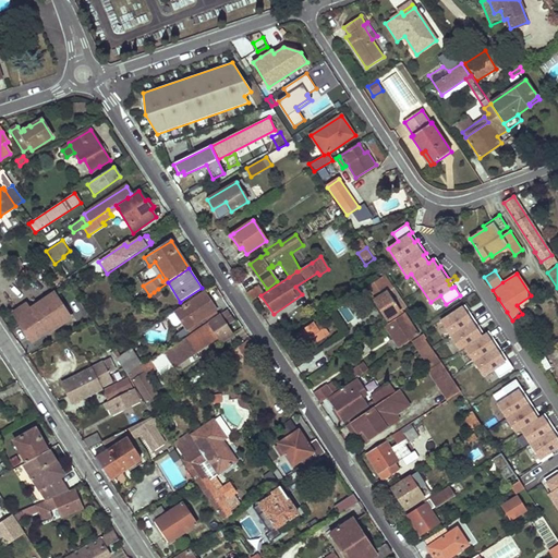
[(246,293),(252,301),(263,293),(258,286),(246,293)]
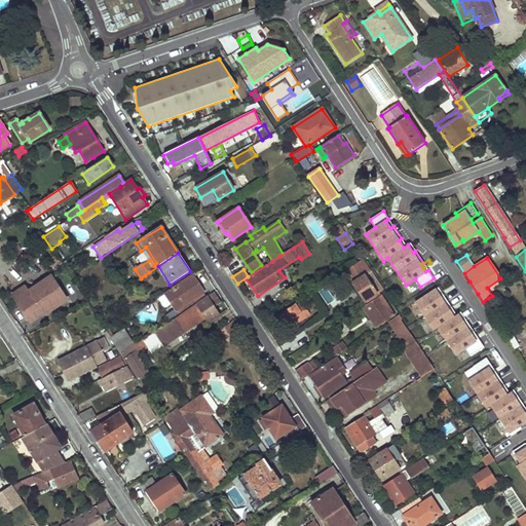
[(365,302),(384,290),(372,271),(365,275),(352,283),(365,302)]
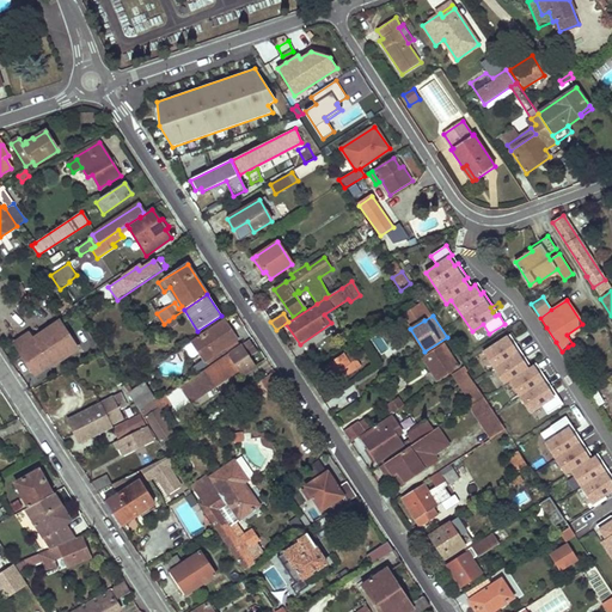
[(161,334),(172,326),(169,320),(164,324),(157,328),(161,334)]
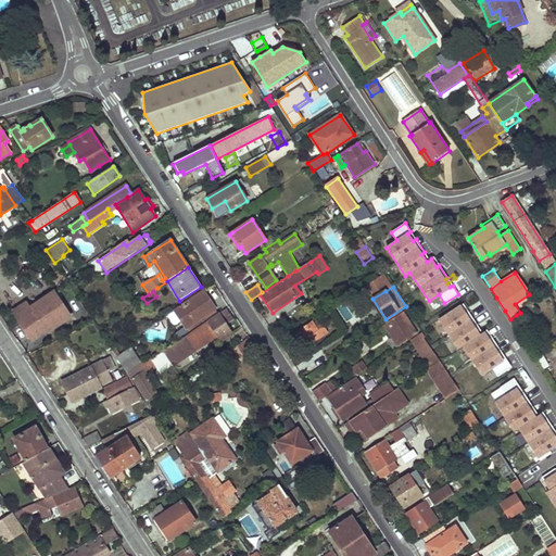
[(184,304),(174,311),(181,321),(191,315),(196,323),(216,310),(203,291),(192,298),(193,299),(185,305),(184,304)]
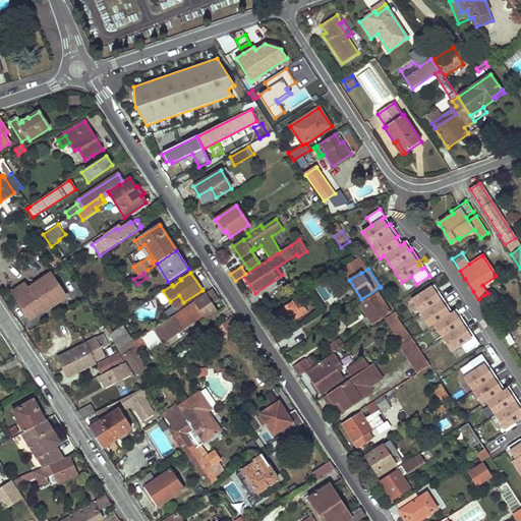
[(66,297),(51,274),(29,288),(25,283),(12,292),(29,316),(42,307),(44,311),(66,297)]
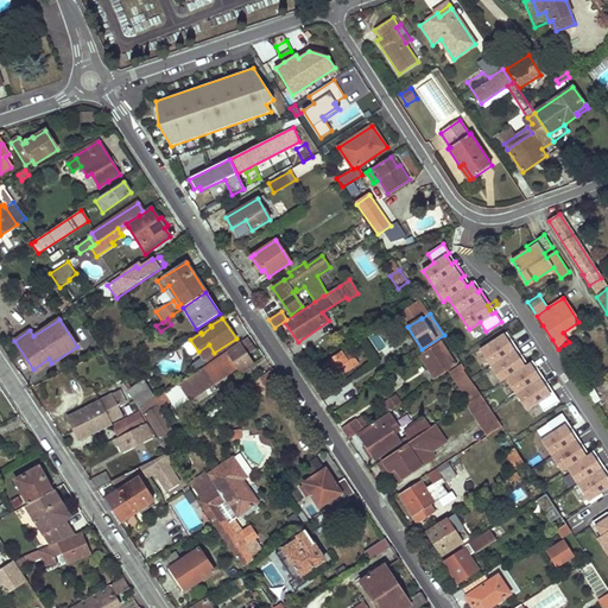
[(504,335),(480,349),(501,381),(506,379),(527,410),(538,403),(544,411),(559,401),(552,392),(550,394),(544,386),(548,384),(538,369),(534,372),(530,363),(525,367),(519,358),(521,356),(512,341),(510,343),(504,335)]
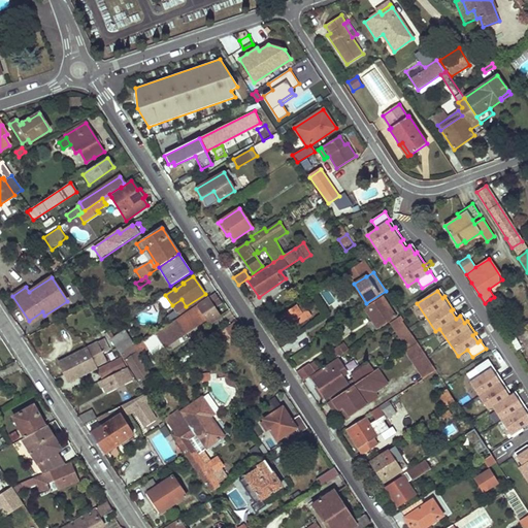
[(213,307),(221,303),(215,293),(207,298),(213,307)]
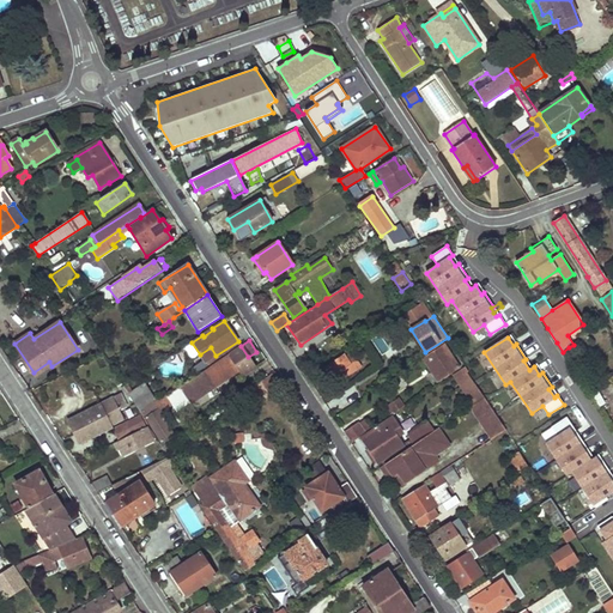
[(423,359),(438,381),(459,368),(444,345),(423,359)]
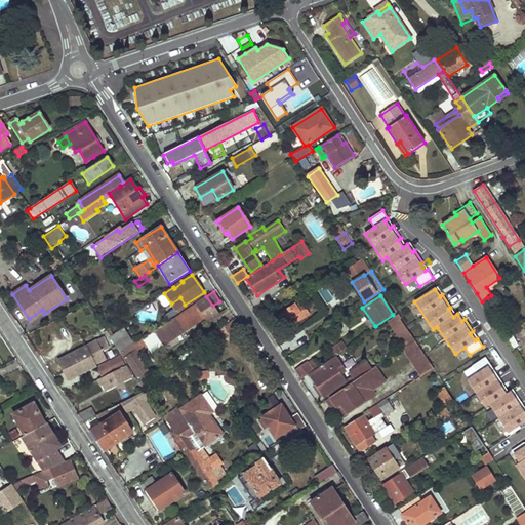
[(126,361),(138,378),(149,372),(137,353),(146,348),(144,346),(147,345),(152,352),(162,345),(163,346),(205,317),(208,322),(218,316),(212,306),(206,296),(195,304),(143,339),(134,345),(120,353),(126,361)]
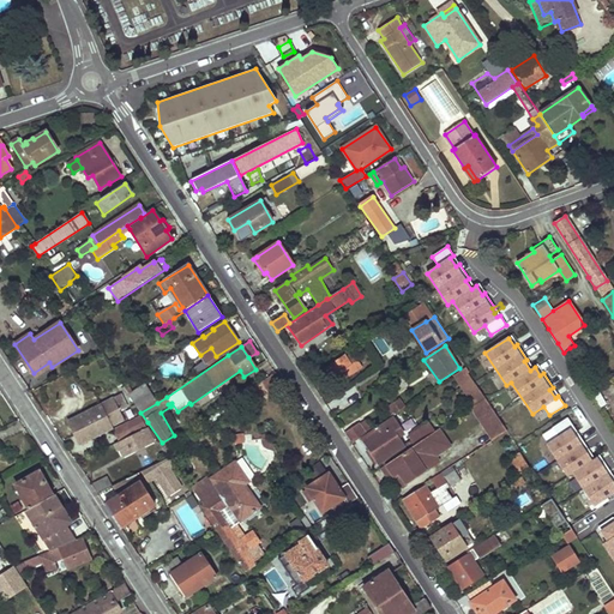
[(200,355),(206,363),(216,356),(211,348),(200,355)]
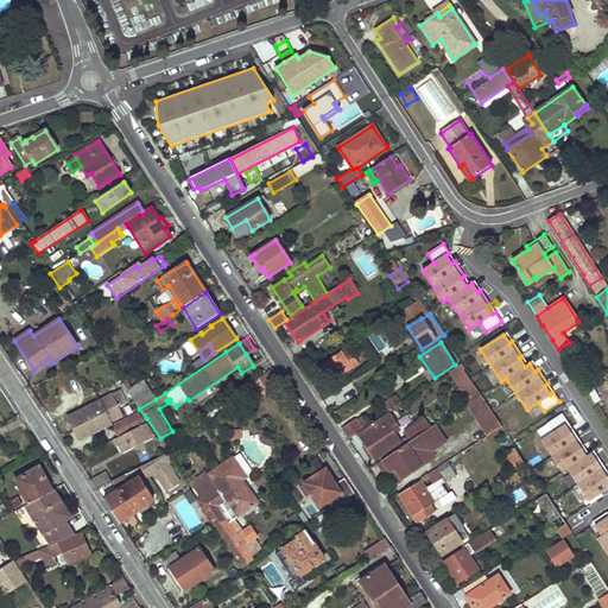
[(571,354),(564,344),(558,349),(564,359),(571,354)]
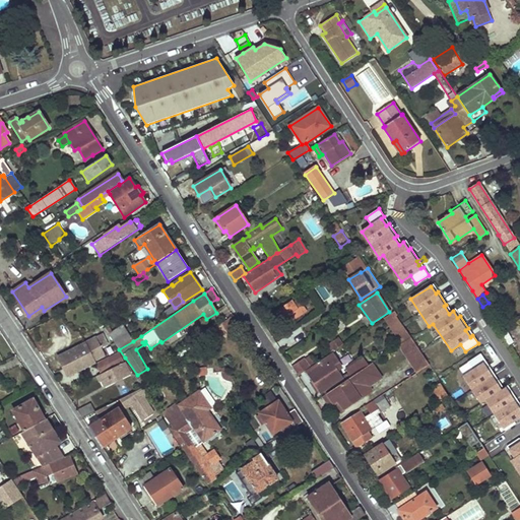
[(299,300),(294,304),(301,315),(306,311),(299,300)]
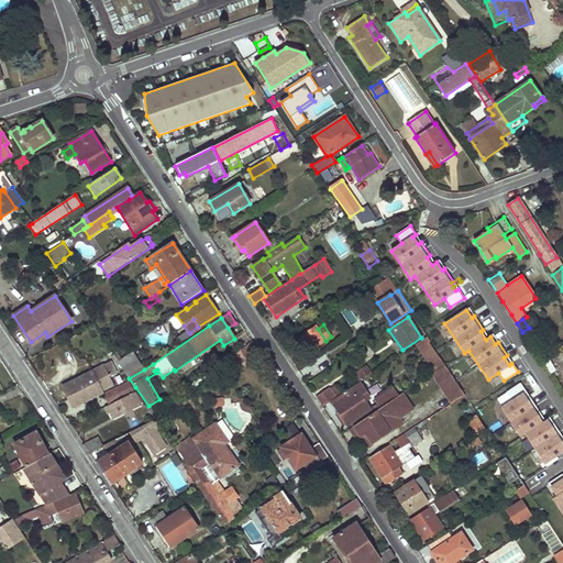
[(297,339),(304,349),(311,343),(313,346),(317,344),(318,345),(326,341),(318,329),(316,326),(297,339)]
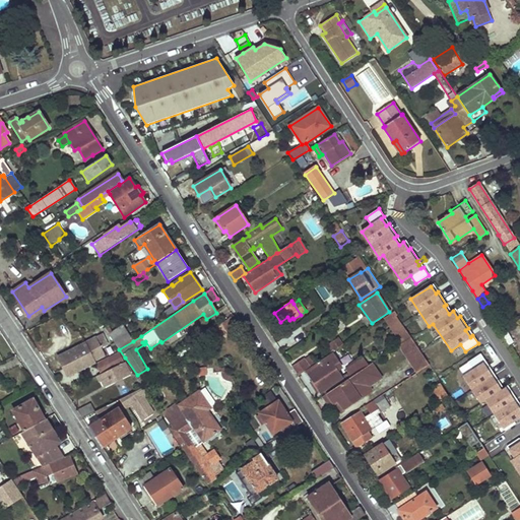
[(30,320),(44,311),(42,307),(28,316),(30,320)]
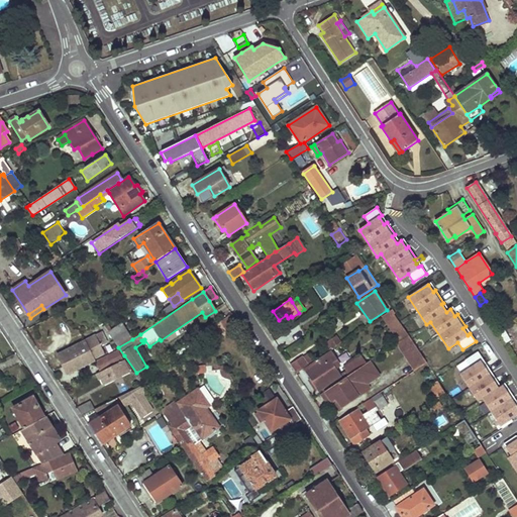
[(383,316),(390,327),(392,326),(400,321),(392,310),(383,316)]
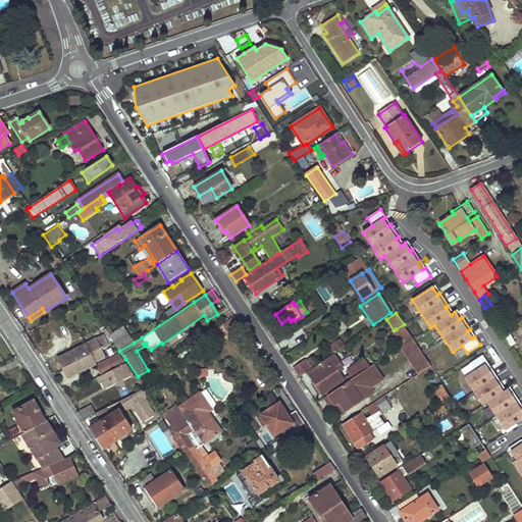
[(396,329),(399,334),(407,329),(404,324),(396,329)]
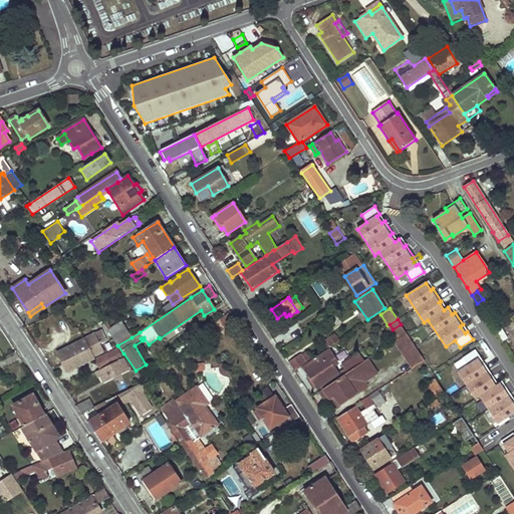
[(66,372),(93,358),(92,356),(102,351),(98,344),(105,340),(103,336),(109,333),(103,324),(102,322),(91,327),(94,334),(57,352),(66,372)]
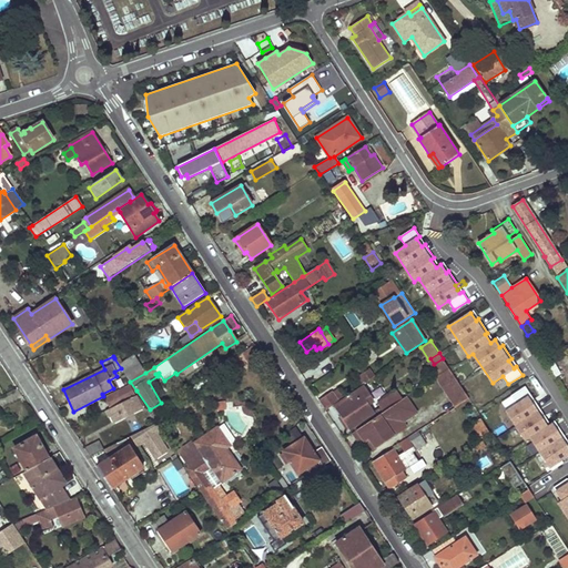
[(118,356),(114,358),(121,368),(129,381),(144,371),(134,356),(122,363),(118,356)]
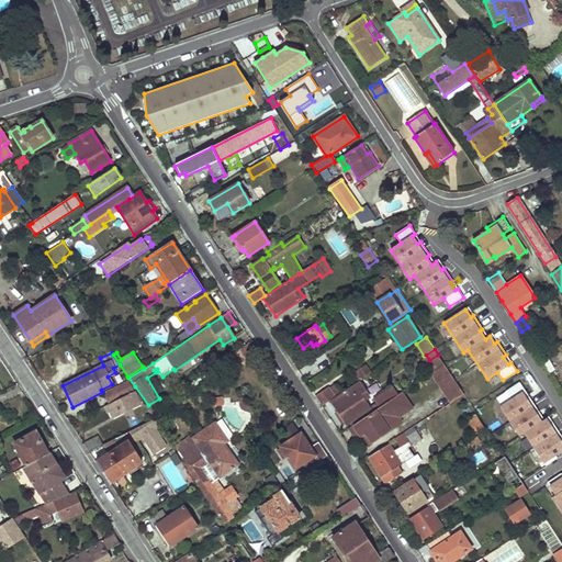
[(444,364),(431,373),(451,403),(463,394),(444,364)]
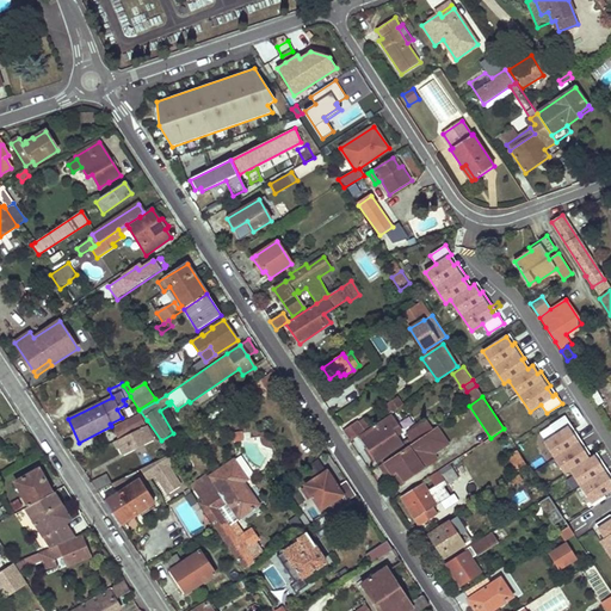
[(387,405),(393,412),(402,406),(396,397),(387,405)]
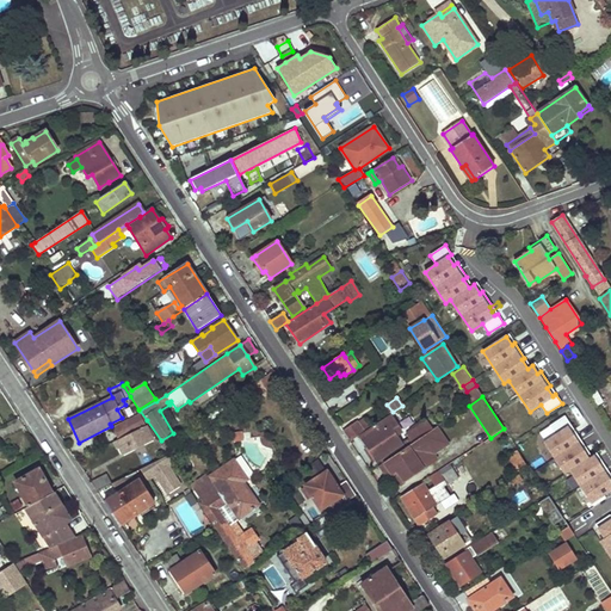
[(113,427),(118,437),(144,424),(140,414),(113,427)]
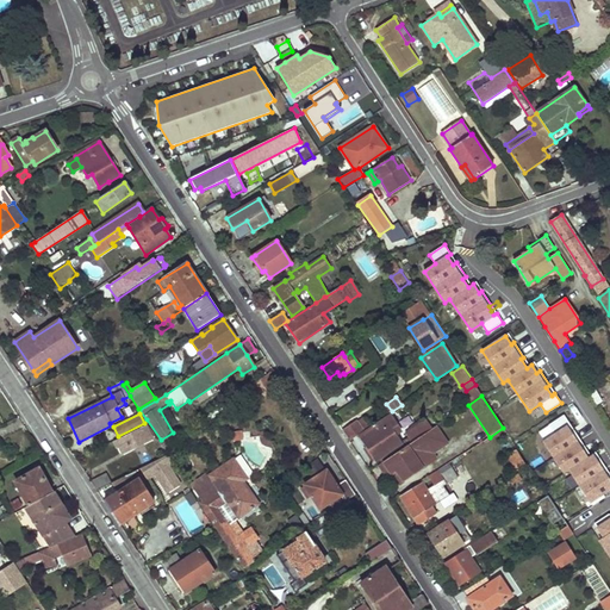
[(363,431),(359,435),(377,460),(400,443),(394,435),(402,430),(391,414),(363,431)]
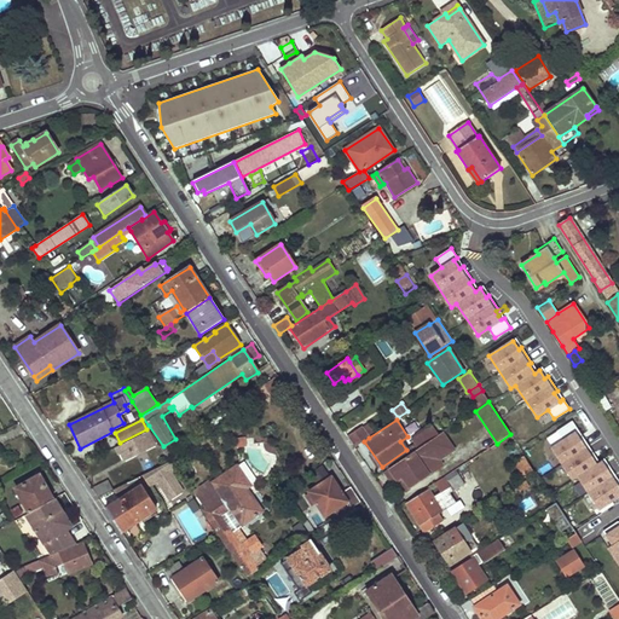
[(563,440),(551,449),(572,480),(578,476),(599,509),(618,495),(618,487),(617,485),(618,482),(618,481),(609,468),(607,470),(601,461),(596,464),(590,456),(594,453),(584,439),(580,441),(576,433),(578,431),(572,421),(557,432),(563,440)]
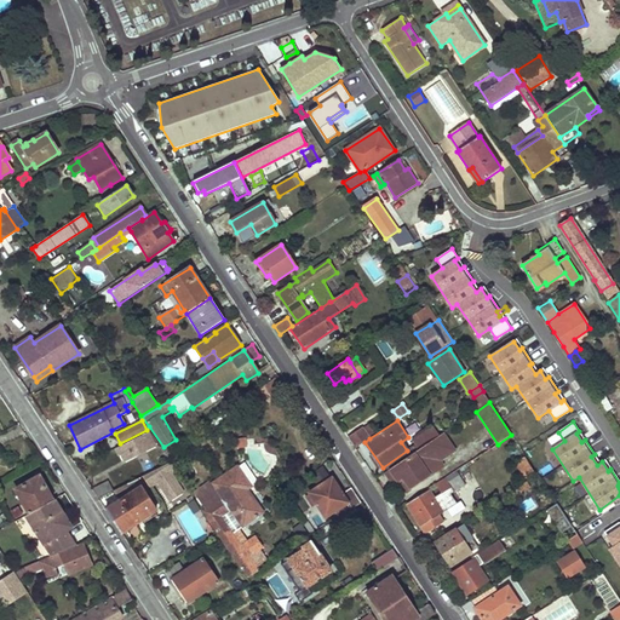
[(412,441),(418,449),(440,436),(432,426),(412,441)]
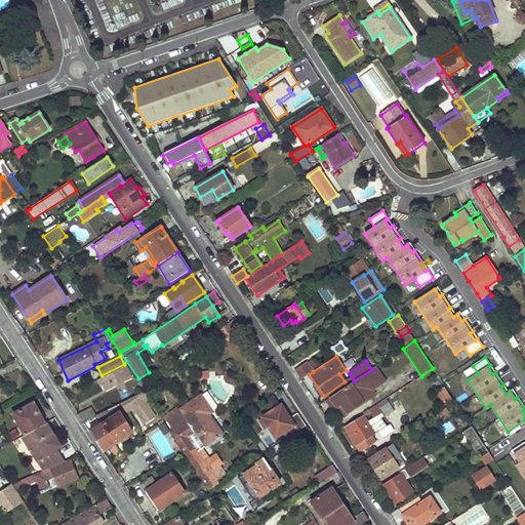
[(295,370),(301,378),(309,374),(313,371),(307,362),(295,370)]
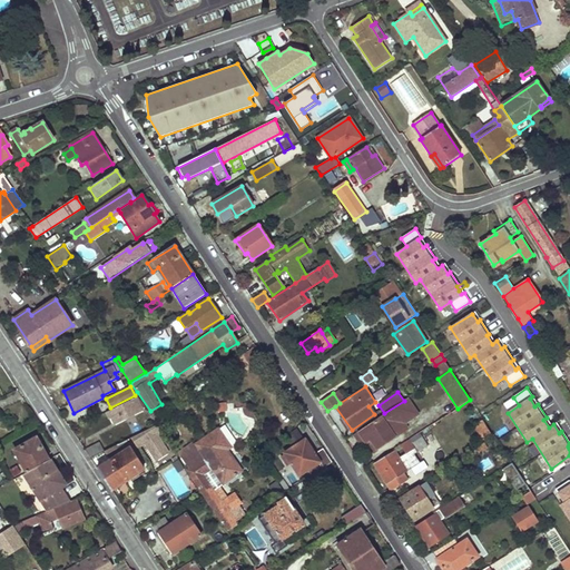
[(137,399),(108,412),(115,424),(143,410),(137,399)]
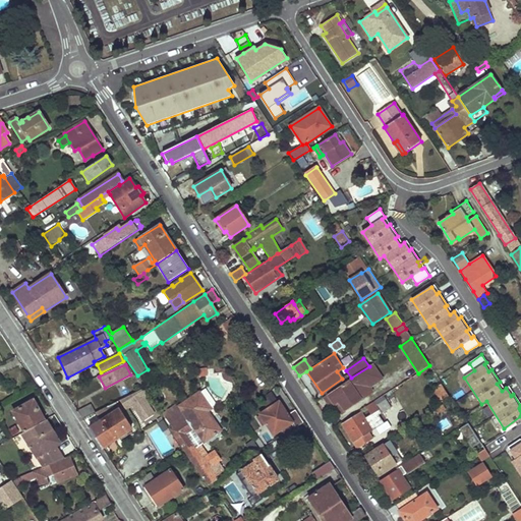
[(351,378),(328,394),(335,404),(339,401),(345,410),(367,395),(360,385),(378,373),(371,364),(369,366),(351,378)]
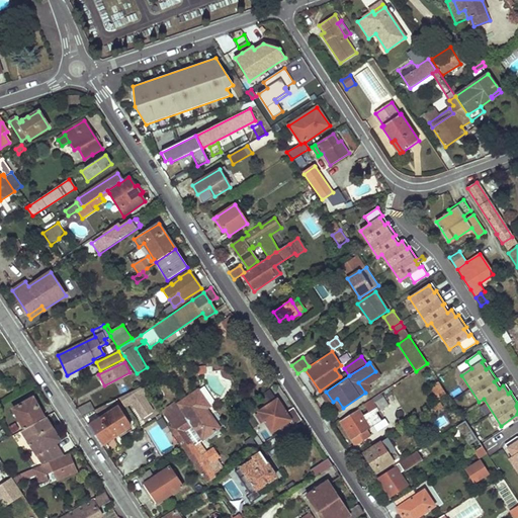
[(358,382),(365,393),(369,391),(366,384),(379,376),(375,371),(358,382)]
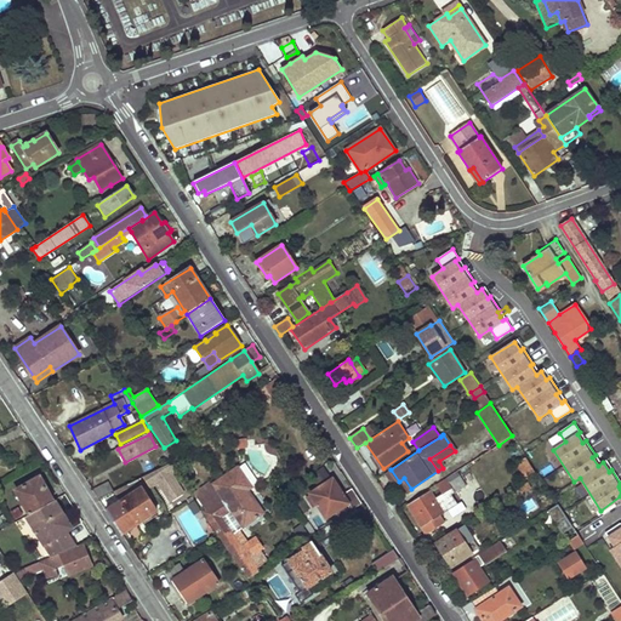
[(175,446),(164,454),(171,463),(182,456),(175,446)]
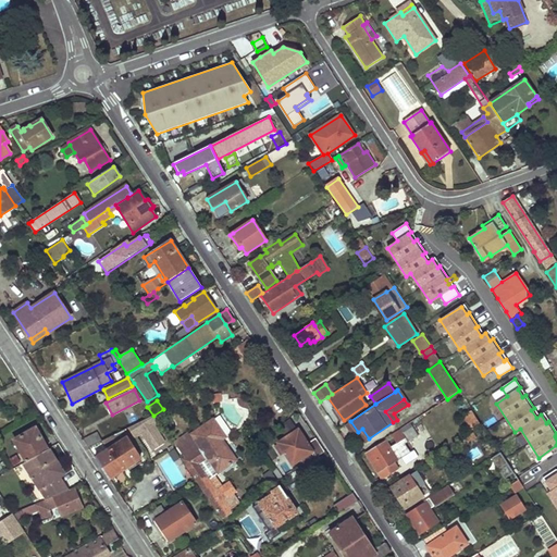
[(465,413),(462,416),(471,430),(480,424),(472,413),(467,417),(465,413)]
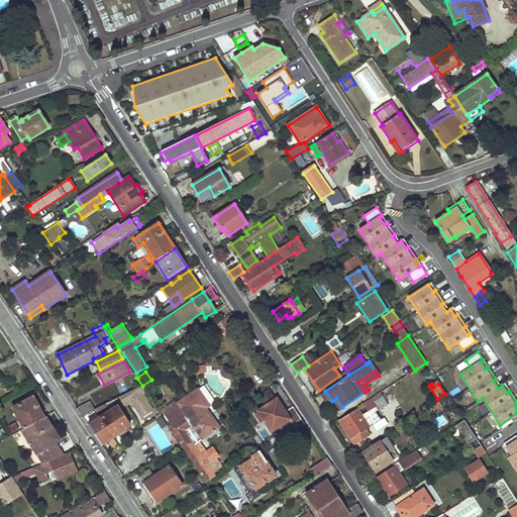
[(92,431),(101,445),(131,425),(118,406),(131,399),(146,392),(142,386),(95,409),(101,417),(88,425),(92,431)]
